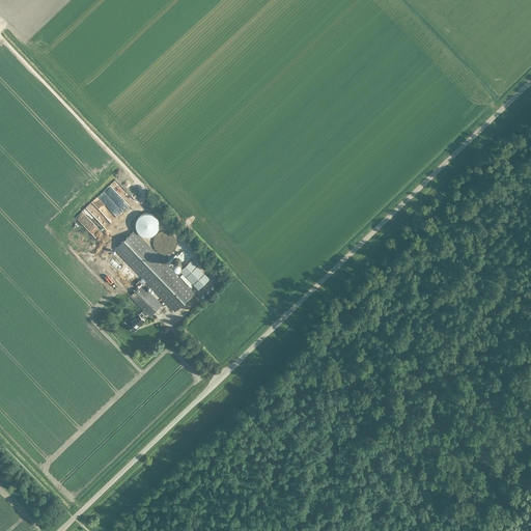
[(136,203),(117,184),(111,189),(131,208),(136,203)]
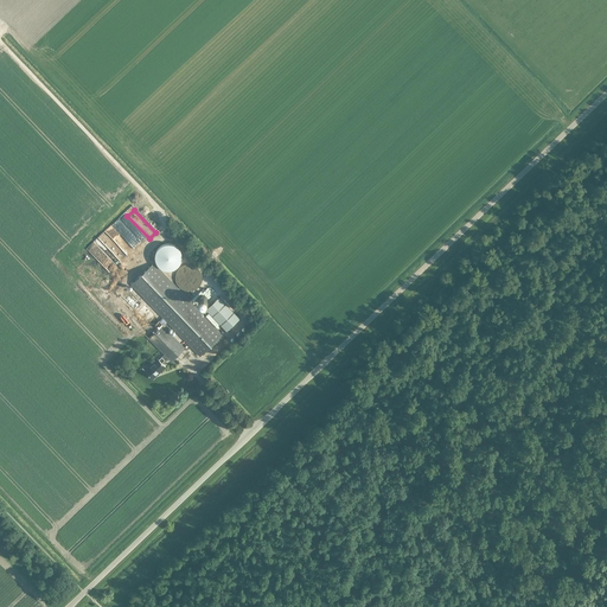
[(114,229),(126,242),(132,236),(121,223),(114,229)]
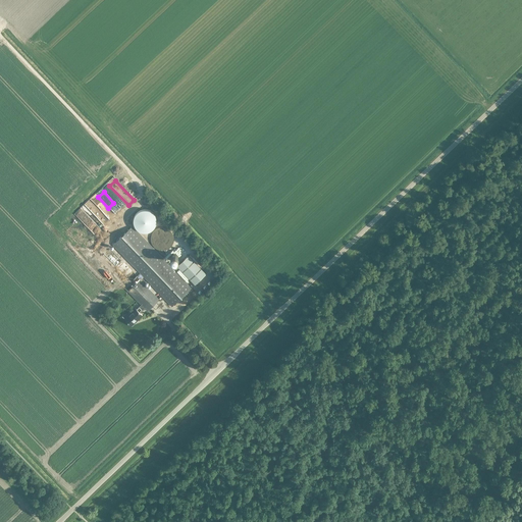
[(154,228),(154,227),(155,226),(156,225),(156,224),(156,223),(156,222),(157,221),(156,219),(156,218),(156,217),(156,216),(155,215),(154,214),(154,213),(153,212),(152,211),(151,211),(150,210),(149,210),(147,209),(146,209),(145,209),(144,209),(143,209),(142,210),(140,210),(139,211),(138,211),(137,212),(137,213),(136,214),(135,215),(135,216),(134,217),(134,218),(134,219),(134,221),(134,222),(134,223),(134,224),(135,225),(135,226),(136,227),(137,228),(137,229),(138,230),(139,231),(140,231),(141,231),(143,232),(144,232),(145,232),(146,232),(147,232),(148,232),(149,231),(151,231),(152,230),(152,229),(153,229),(154,228)]
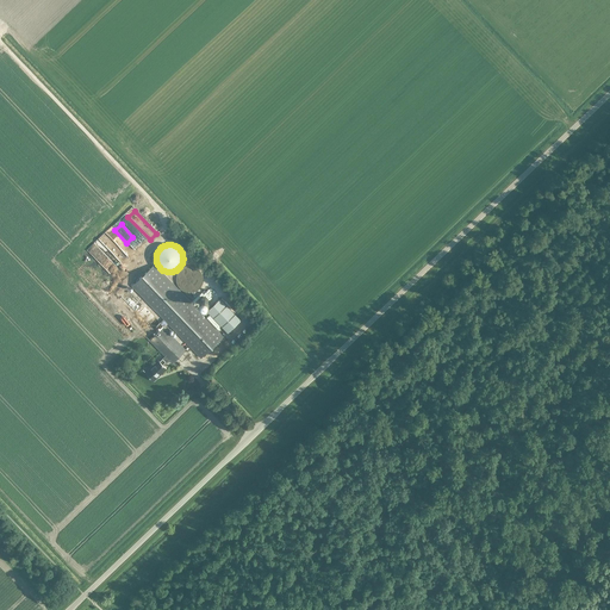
[(131,321),(165,356),(169,361),(172,363),(186,350),(163,327),(168,323),(201,359),(223,336),(155,265),(132,286),(163,319),(160,323),(145,307),(131,321)]
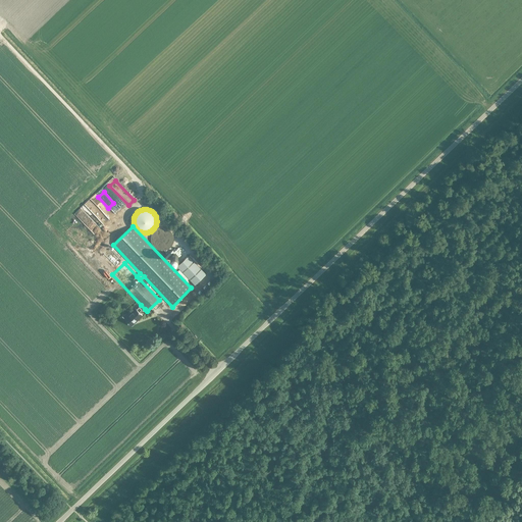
[(177,266),(195,284),(206,274),(189,255),(177,266)]
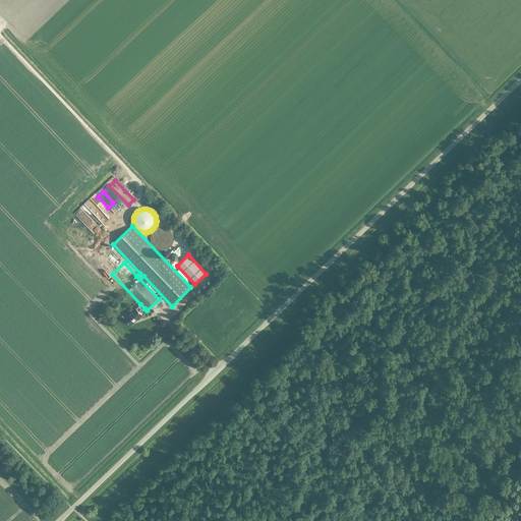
[(135,308),(124,319),(131,326),(142,315),(139,312),(145,308),(140,304),(136,308),(135,308)]
